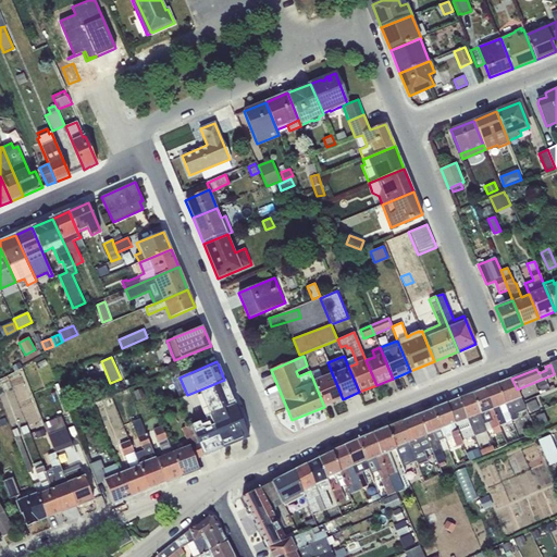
[(94,368),(86,371),(89,380),(97,376),(94,368)]
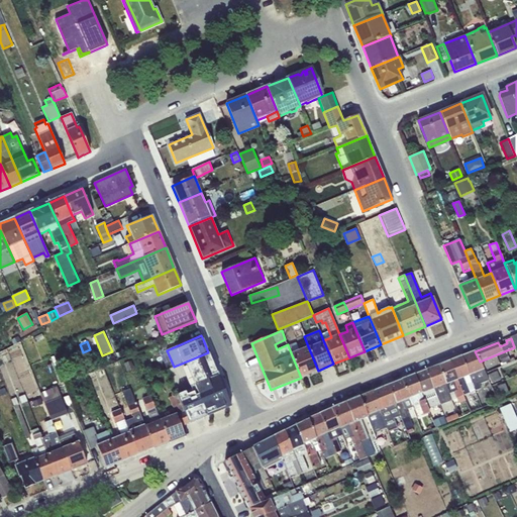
[(288,345),(301,378),(318,371),(308,346),(299,349),(296,342),(288,345)]
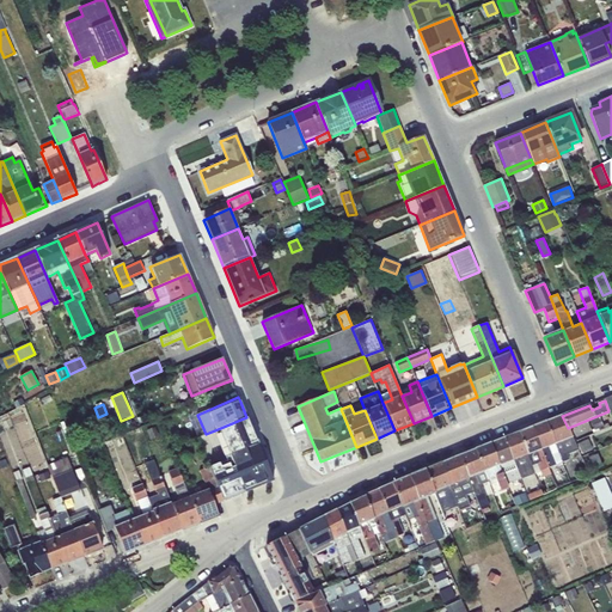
[(562,416),(546,422),(562,463),(569,460),(568,454),(579,451),(568,428),(562,416)]
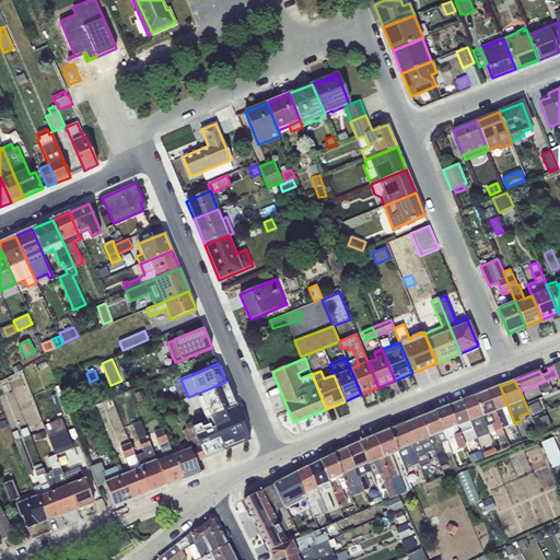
[(548,381),(540,385),(544,394),(552,389),(548,381)]
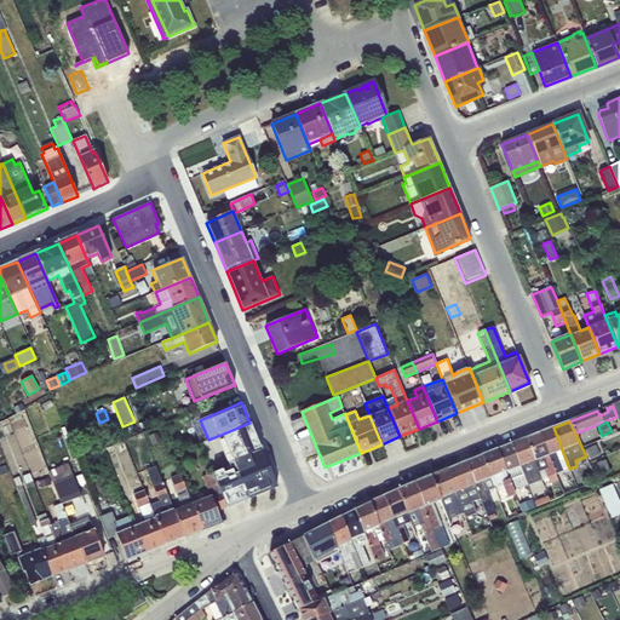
[(262,449),(250,423),(220,435),(223,438),(218,441),(229,466),(234,464),(233,463),(262,449)]
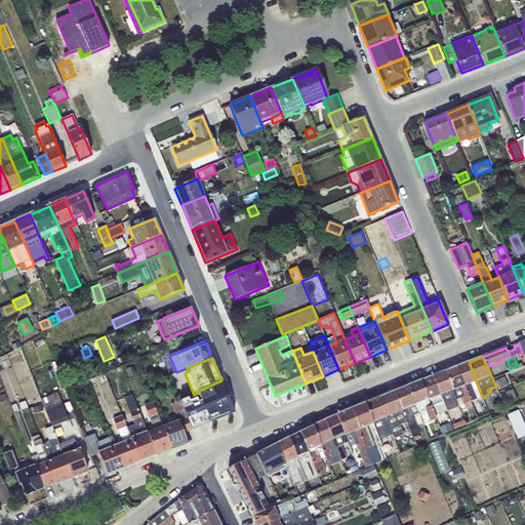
[(469,362),(456,367),(471,401),(482,397),(469,362)]
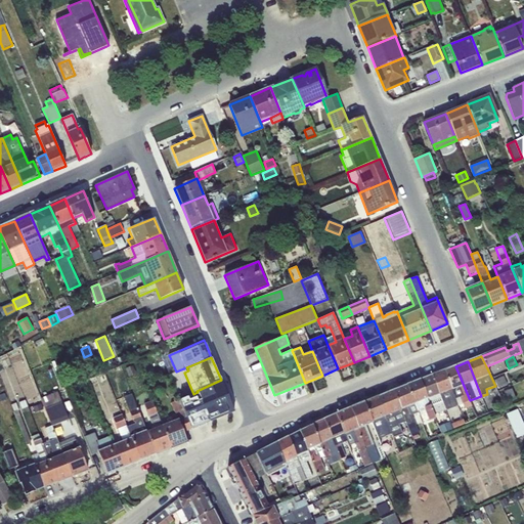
[(133,365),(126,368),(129,377),(137,374),(133,365)]
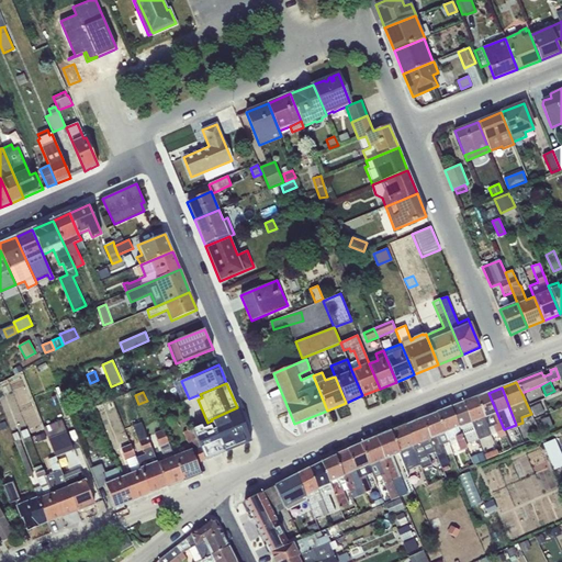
[(489,393),(476,397),(491,435),(496,433),(498,438),(506,436),(504,429),(489,393)]
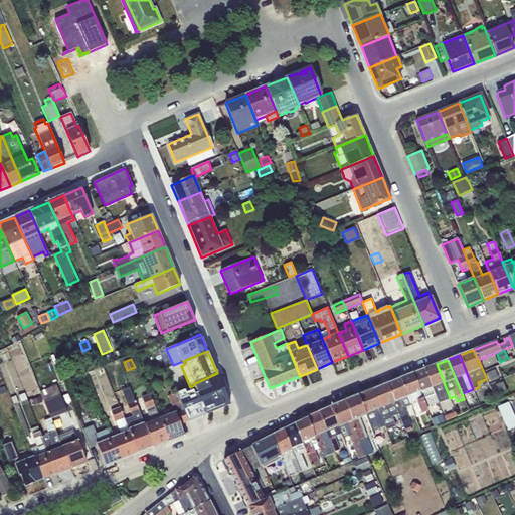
[(437,364),(424,369),(438,403),(450,398),(437,364)]
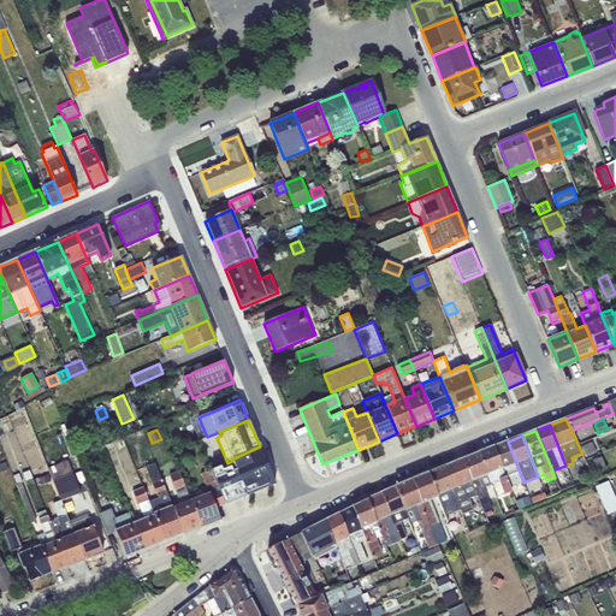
[(508,442),(493,446),(510,487),(523,483),(508,442)]
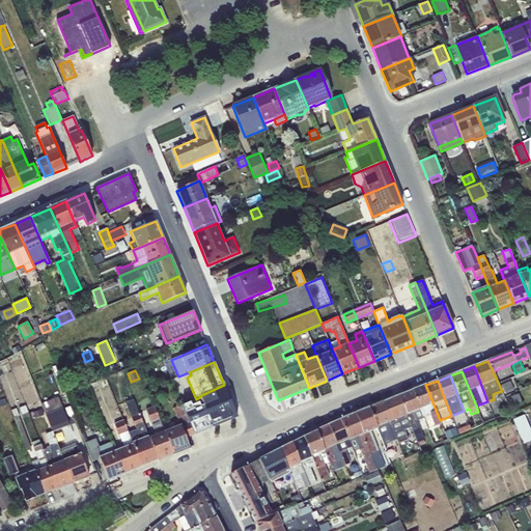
[(510,381),(501,385),(505,394),(514,390),(510,381)]
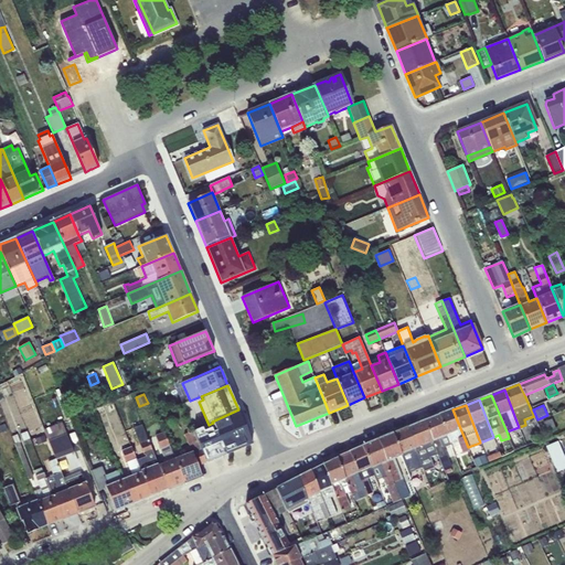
[(253,444),(238,409),(212,422),(213,423),(225,455),(253,444)]
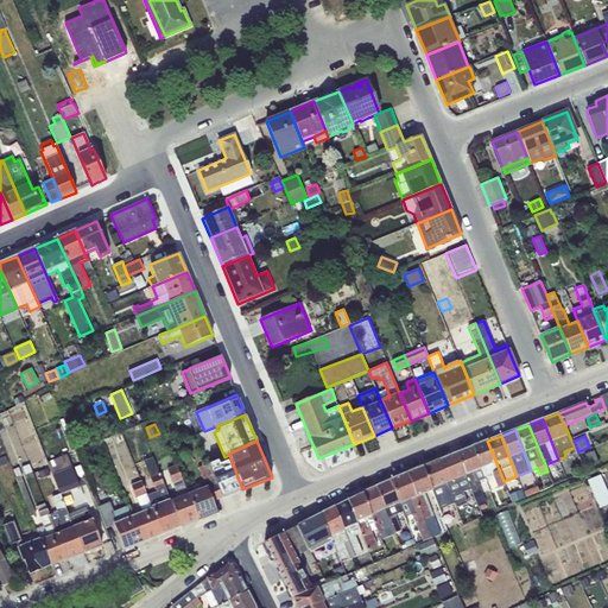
[(487,441),(473,447),(485,476),(492,474),(494,479),(498,488),(505,486),(504,481),(487,441)]
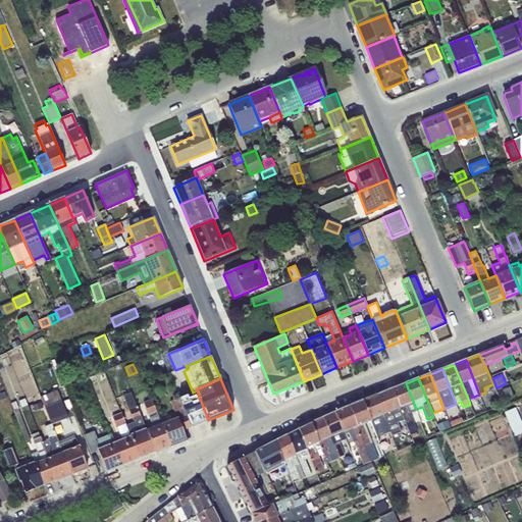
[(406,383),(393,388),(405,420),(413,437),(417,435),(416,432),(418,431),(410,414),(416,411),(416,409),(406,383)]
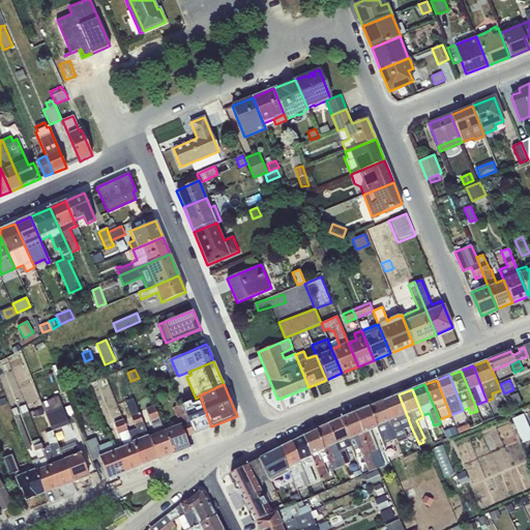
[(518,393),(510,396),(514,406),(522,403),(518,393)]
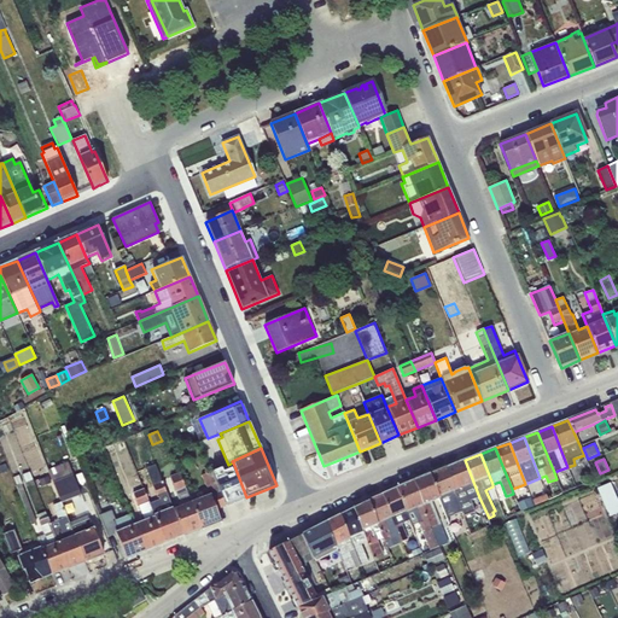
[(465,460),(445,468),(462,512),(464,517),(476,512),(471,501),(479,497),(465,460)]
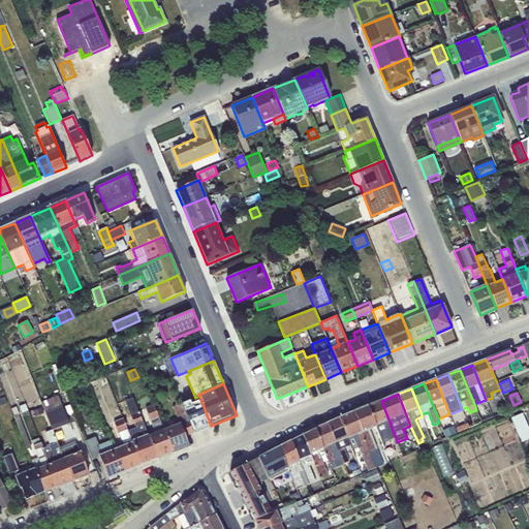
[(53,430),(53,431),(69,424),(58,396),(41,402),(53,430)]
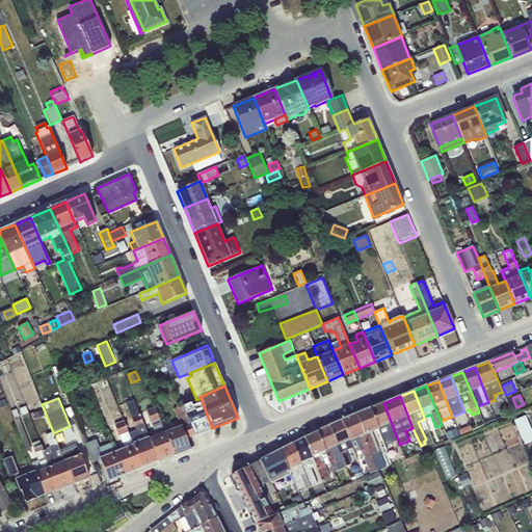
[(194,435),(212,428),(201,398),(196,400),(183,405),(194,435)]
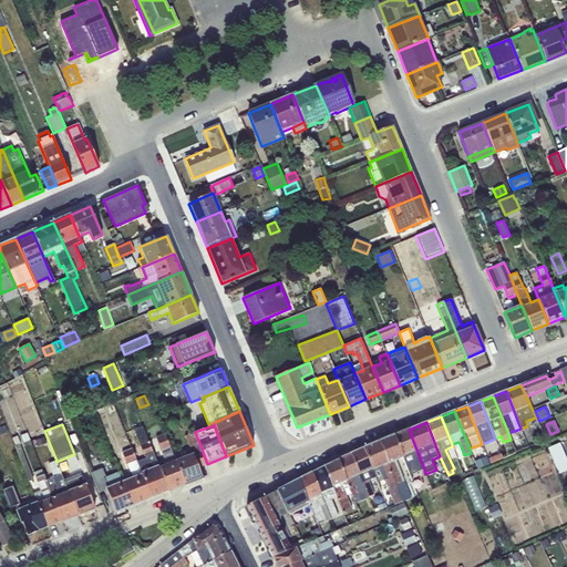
[(152,498),(168,492),(158,467),(143,426),(134,430),(144,455),(145,455),(146,459),(137,462),(152,498)]
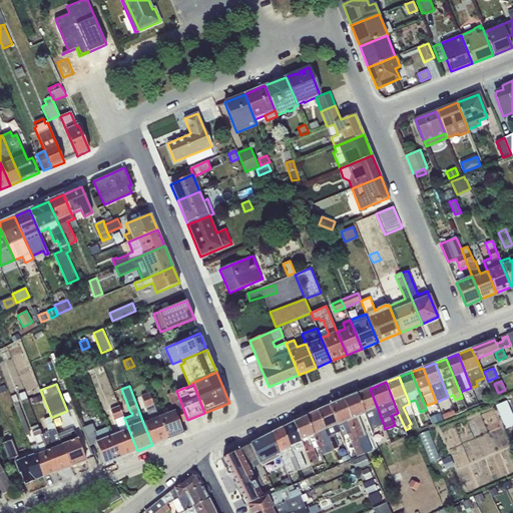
[(370,389),(357,395),(365,415),(371,430),(384,425),(370,389)]
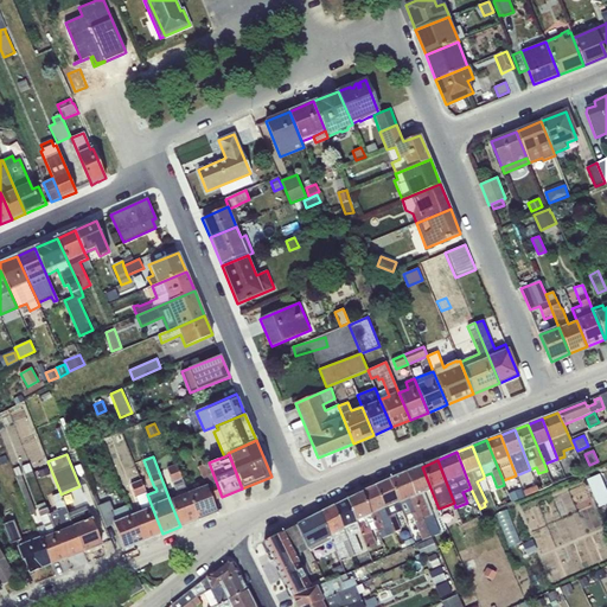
[(212,500),(222,497),(209,462),(198,467),(206,486),(187,493),(198,519),(217,512),(212,500)]
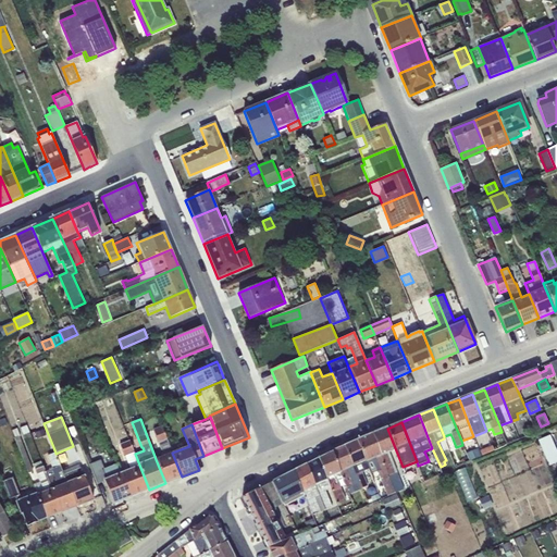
[(165,483),(182,477),(172,453),(162,426),(153,430),(163,456),(156,459),(165,483)]
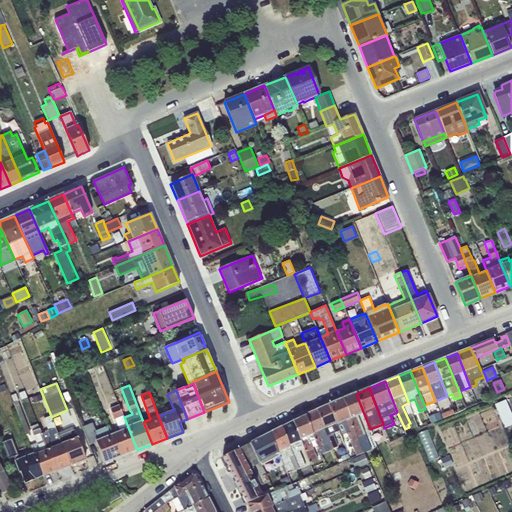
[(356,394),(342,399),(363,452),(364,453),(371,450),(358,416),(364,414),(356,394)]
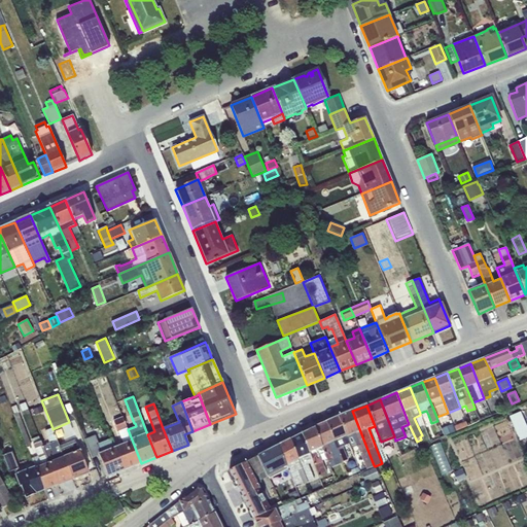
[(352,411),(338,417),(349,444),(351,448),(357,446),(366,468),(374,465),(352,411)]
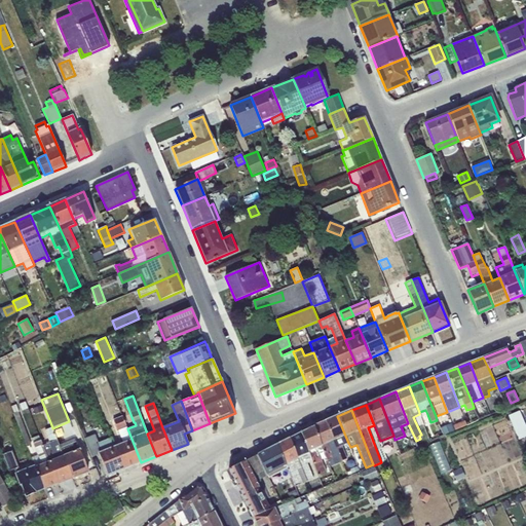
[(525,425),(520,411),(508,415),(519,440),(525,437),(525,425)]
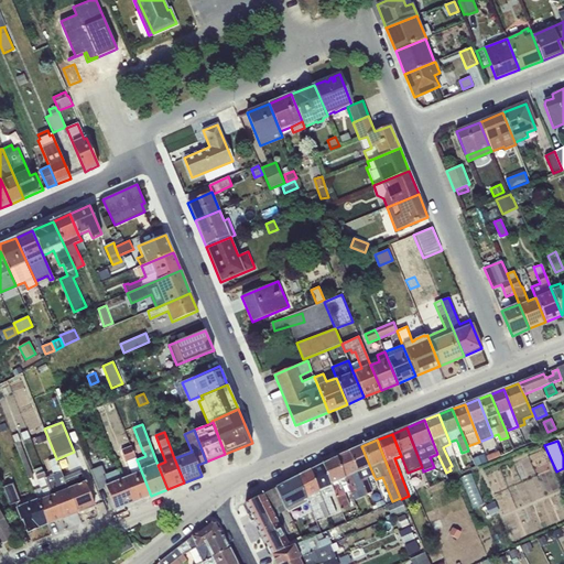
[(20,442),(15,444),(29,479),(33,477),(20,442)]
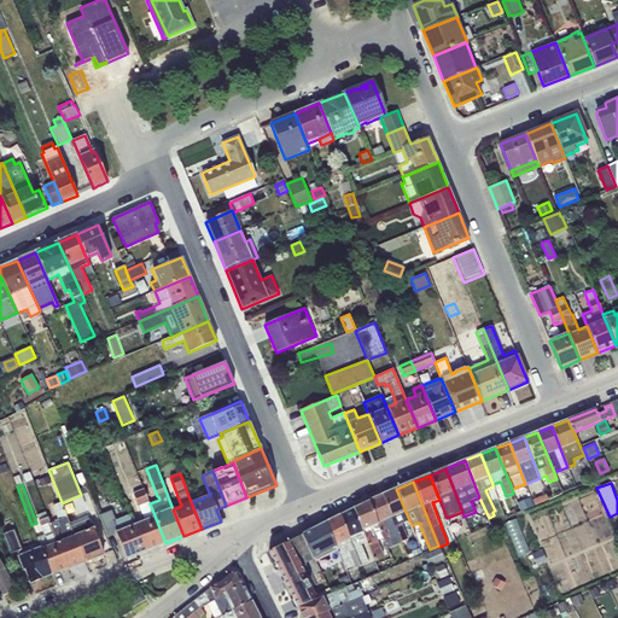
[(145,551),(165,543),(150,503),(144,489),(133,493),(144,520),(135,525),(145,551)]
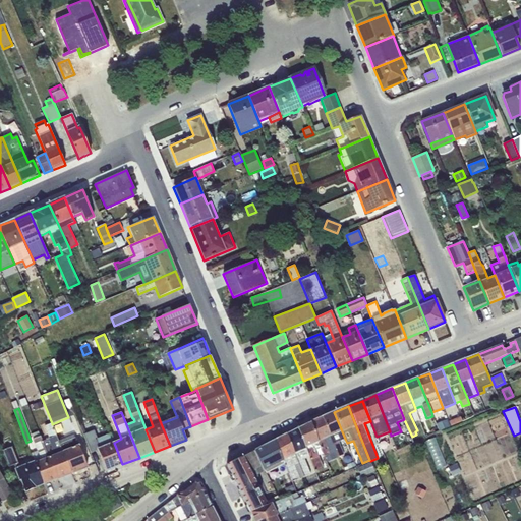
[(334,412),(323,417),(338,457),(344,454),(339,442),(345,439),(334,412)]
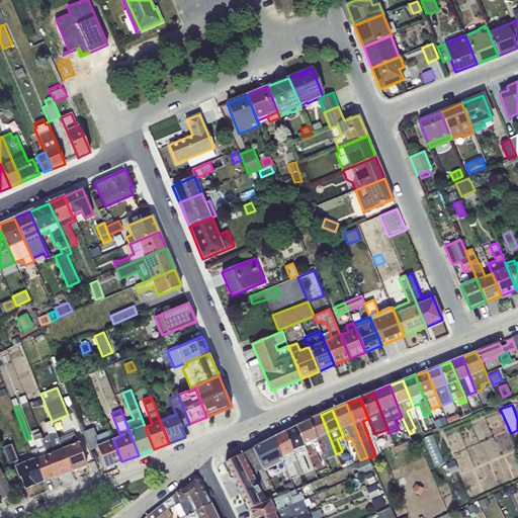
[(457,414),(446,419),(448,424),(459,419),(457,414)]
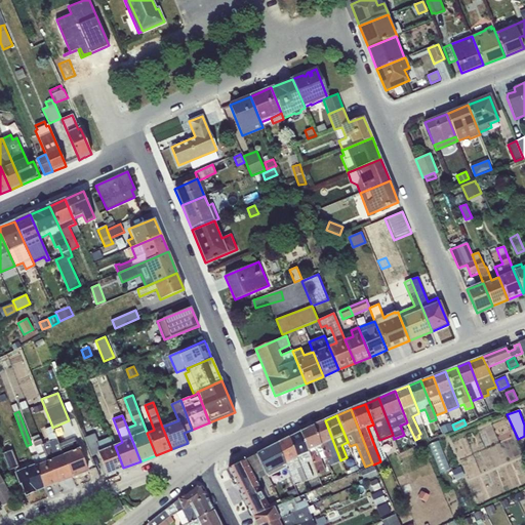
[(325,420),(313,426),(323,450),(329,466),(340,461),(340,460),(325,420)]
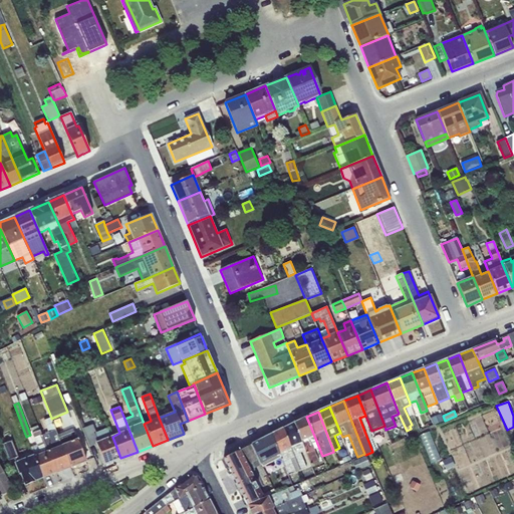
[(445,421),(443,416),(441,414),(431,418),(434,425),(445,421)]
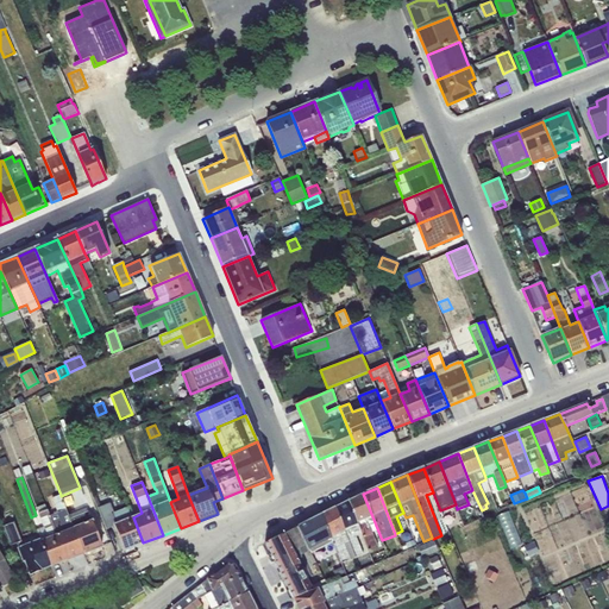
[(349,501),(362,534),(369,551),(378,547),(369,525),(375,522),(363,494),(362,494),(362,495),(353,498),(349,501)]
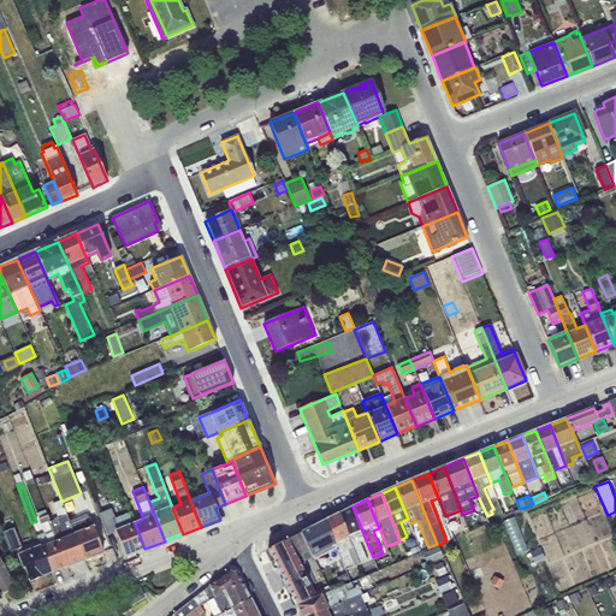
[(51,522),(67,567),(84,560),(70,521),(61,502),(61,501),(52,504),(58,519),(51,522)]
